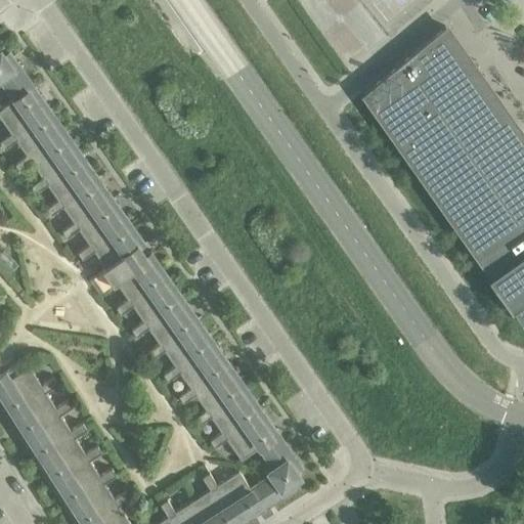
[(445,26),(361,95),(392,139),(474,81),(439,32),(445,27),(445,26)]
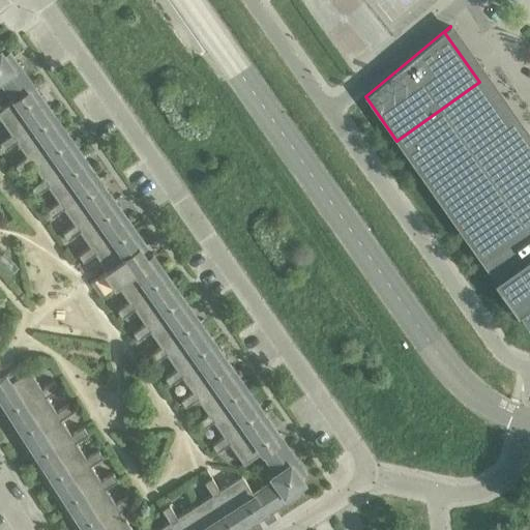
[(0,51),(0,80),(15,100),(15,101),(25,94),(18,84),(26,78),(9,54),(5,57),(0,51)]
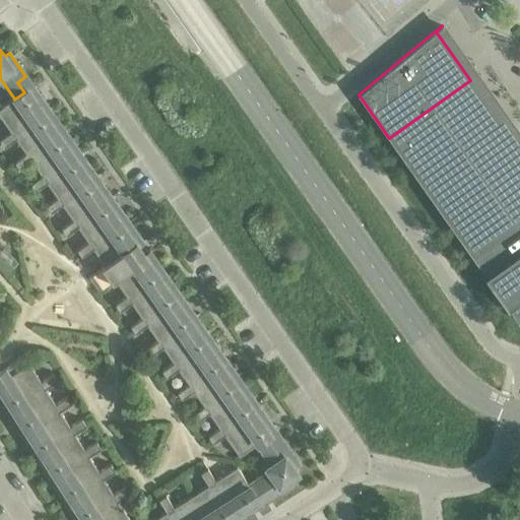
[(49,108),(25,76),(17,82),(24,92),(14,100),(14,99),(0,108),(0,116),(11,132),(12,133),(49,108)]
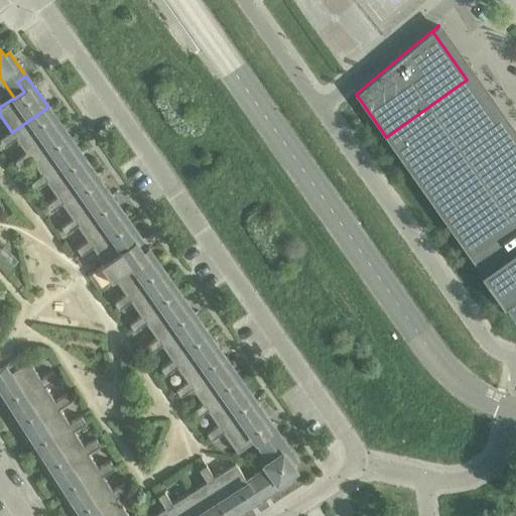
[(504,133),(467,80),(386,137),(514,318),(515,316),(515,135),(511,128),(504,133)]
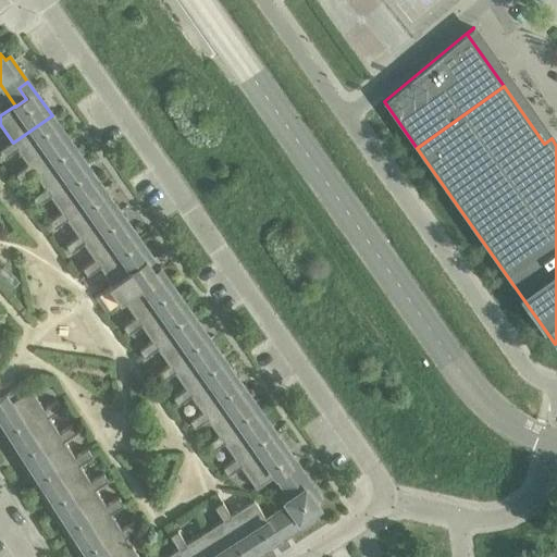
[(69,139),(52,115),(13,143),(12,141),(0,149),(0,150),(4,157),(17,148),(28,164),(29,166),(69,139)]
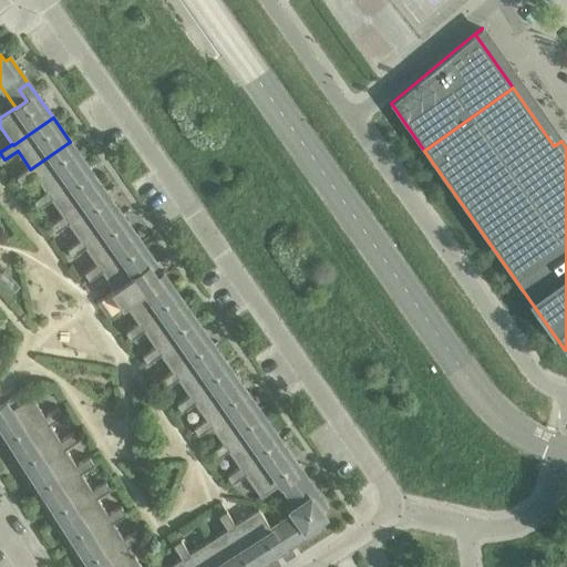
[(86,166),(70,142),(30,169),(29,167),(17,176),(21,184),(34,175),(45,192),(48,194),(86,166)]
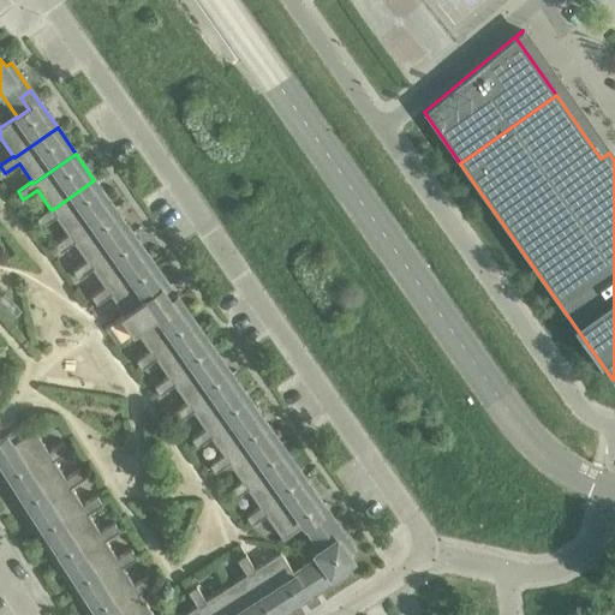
[(112,206),(94,180),(52,210),(49,208),(36,218),(41,226),(55,216),(69,234),(70,236),(112,206)]
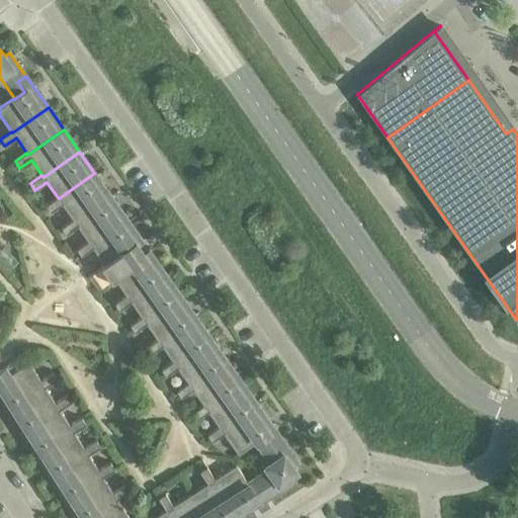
[(110,195),(94,173),(59,198),(58,197),(46,205),(51,212),(62,204),(73,220),(74,221),(110,195)]
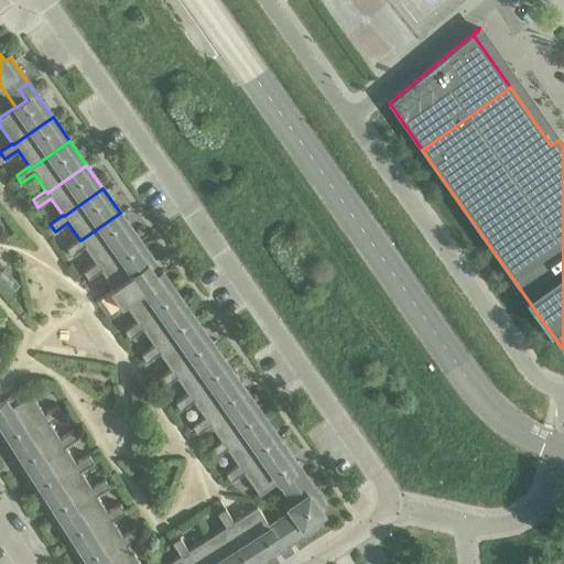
[(137,237),(120,213),(80,240),(79,239),(67,248),(72,255),(85,246),(96,262),(97,264),(137,237)]
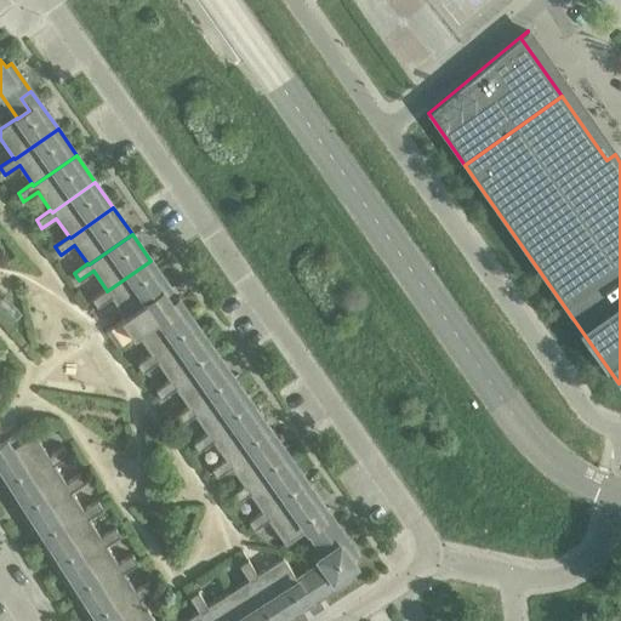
[(170,288),(151,261),(107,291),(106,289),(92,298),(97,307),(112,297),(125,315),(121,319),(135,337),(138,335),(137,334),(175,307),(174,306),(164,292),(170,288)]
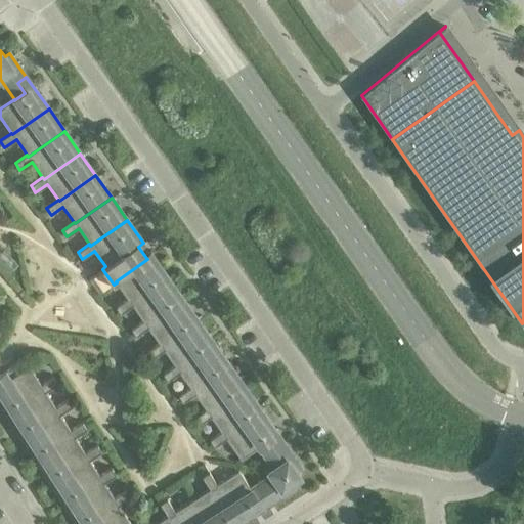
[(151,255),(146,258),(147,259),(116,281),(117,282),(128,299),(116,307),(121,313),(132,305),(131,303),(168,277),(151,255)]
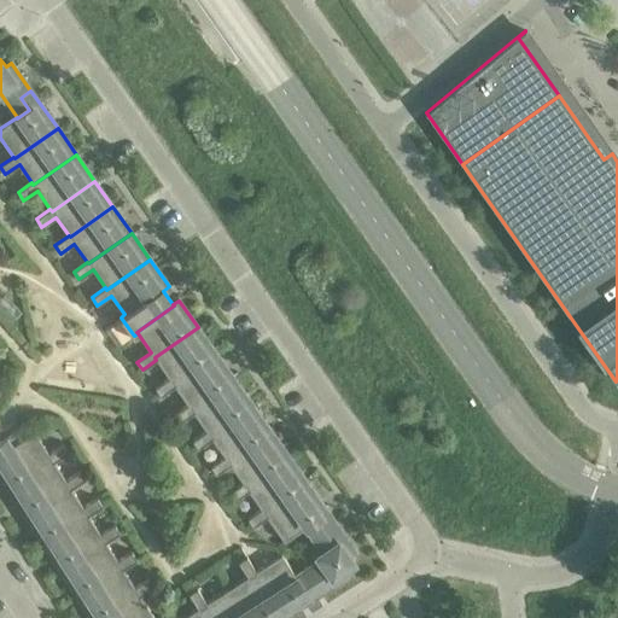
[(216,354),(198,327),(155,357),(156,360),(169,378),(156,388),(161,396),(175,386),(173,384),(216,354)]
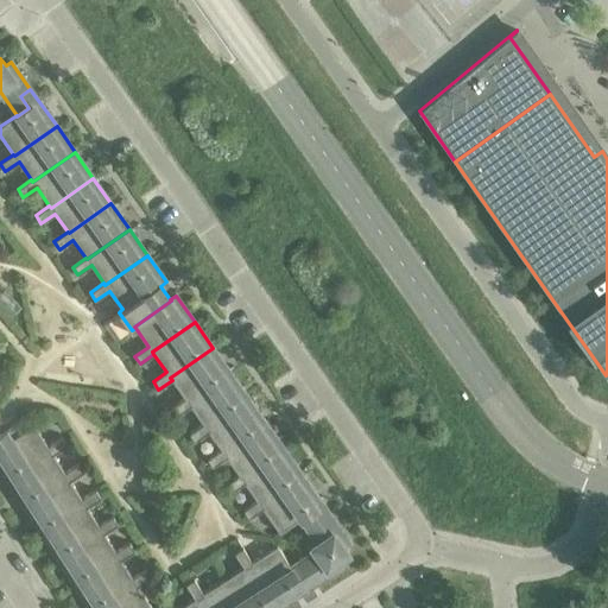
[(230,374),(213,348),(170,378),(172,380),(184,398),(171,407),(176,415),(190,405),(189,404),(230,374)]
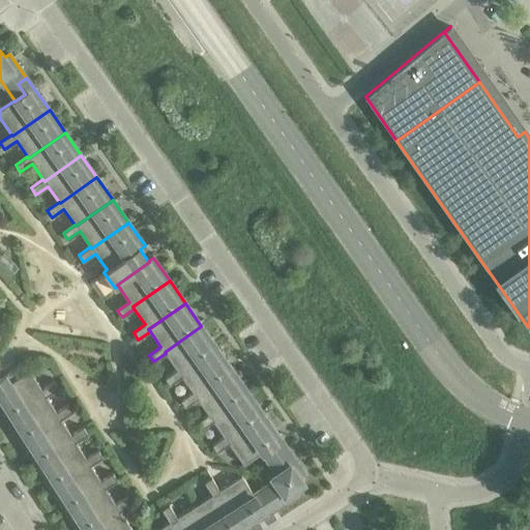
[(217,349),(201,326),(165,352),(166,353),(177,370),(165,378),(170,384),(181,376),(180,375),(217,349)]
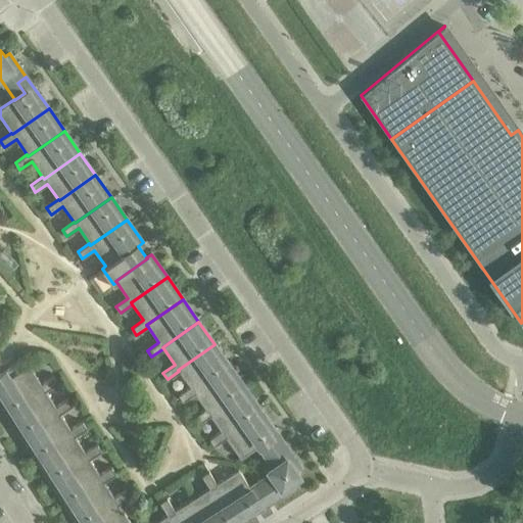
[(230,366),(215,344),(178,370),(179,371),(190,386),(179,394),(183,401),(195,393),(193,391),(230,366)]
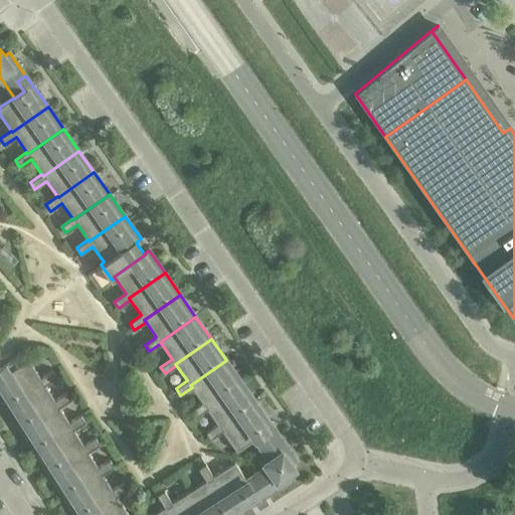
[(6,365),(0,368),(0,395),(7,406),(43,383),(45,384),(56,377),(52,370),(40,378),(29,359),(10,371),(6,365)]
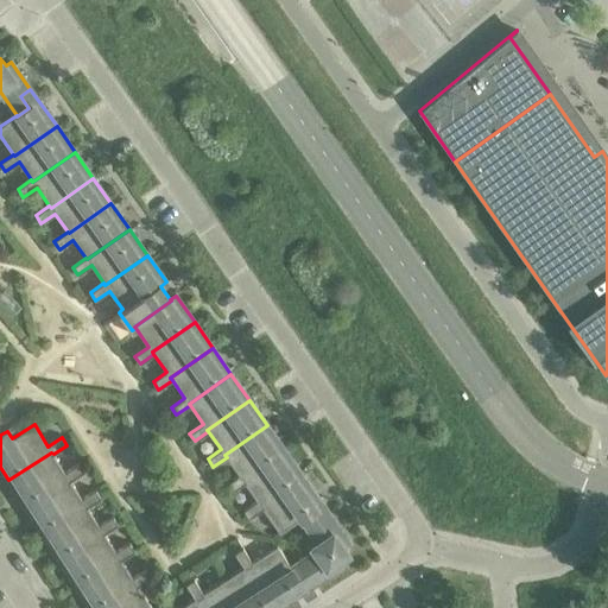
[(285,451),(267,425),(225,455),(227,457),(239,475),(226,485),(230,493),(245,482),(244,481),(285,451)]
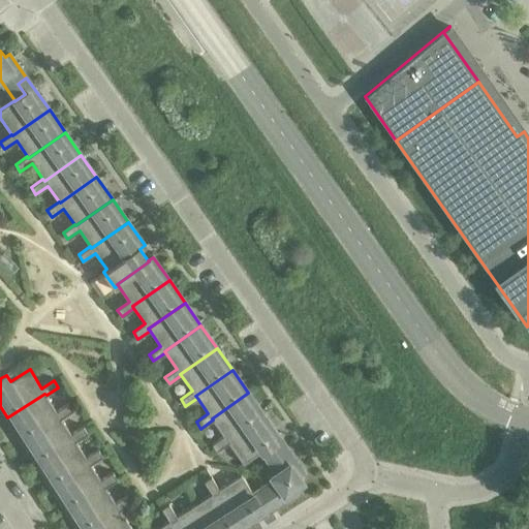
[(263,414),(248,393),(212,418),(213,419),(223,436),(212,444),(217,450),(228,442),(227,440),(263,414)]
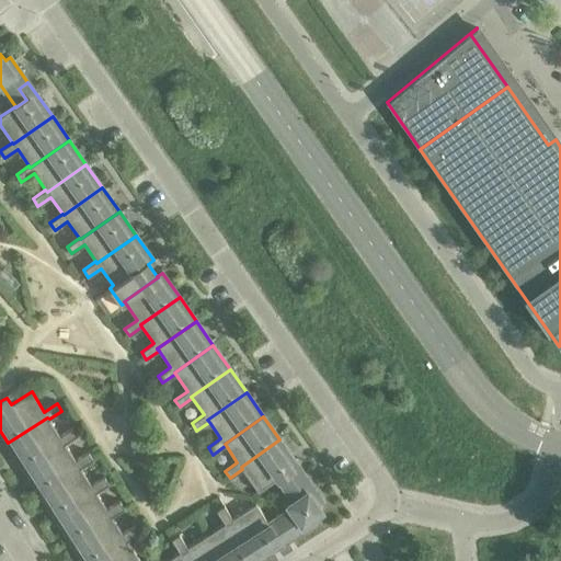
[(47,418),(8,443),(23,467),(64,442),(65,444),(78,435),(72,427),(60,436),(49,419),(47,418)]
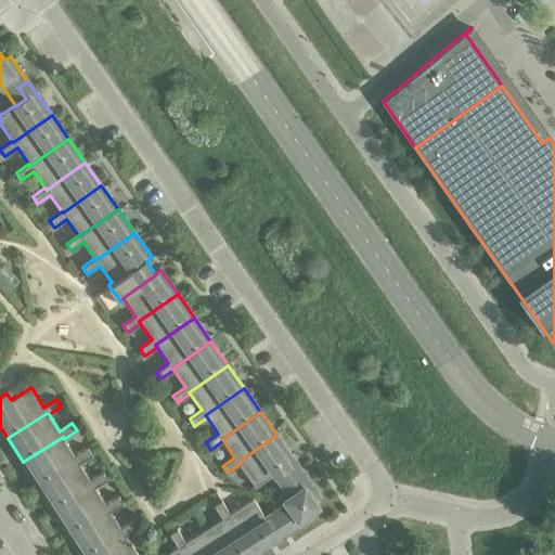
[(300,468),(276,435),(239,462),(240,464),(256,487),(274,474),(274,473),(283,466),(289,476),(300,468)]
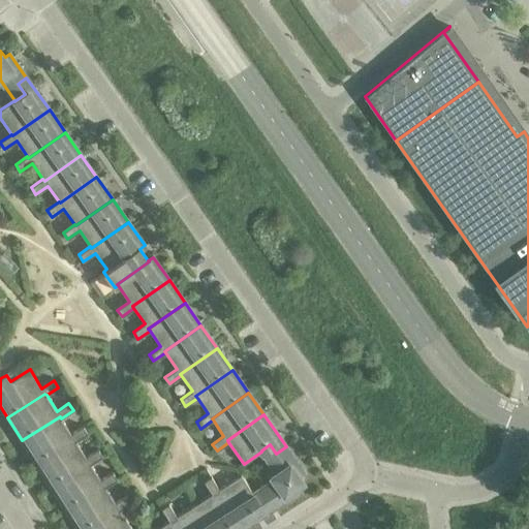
[(60,416),(22,440),(36,464),(74,439),(75,441),(88,433),(84,426),(71,434),(61,418),(60,416)]
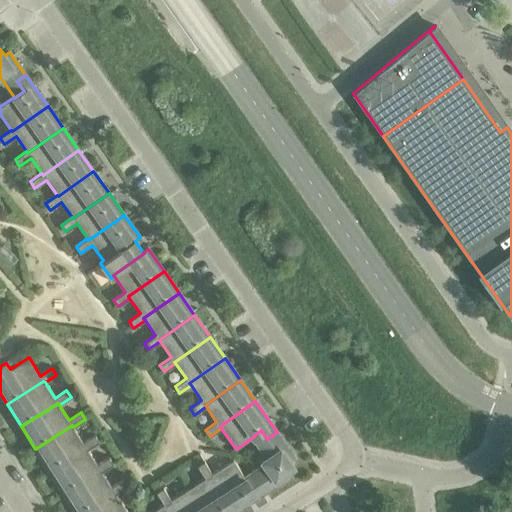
[(72,425),(35,449),(50,471),(86,447),(87,449),(99,441),(95,435),(83,442),(73,427),(72,425)]
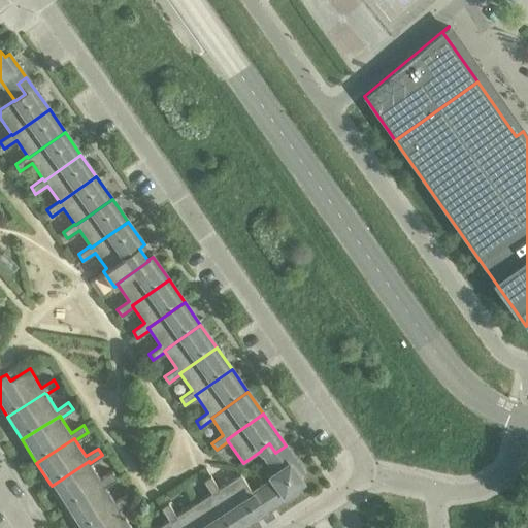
[(261,450),(261,451),(275,471),(270,474),(273,479),(253,492),(252,493),(258,503),(267,497),(273,506),(299,490),(296,485),(302,480),(298,473),(302,469),(286,446),(275,453),(269,443),(261,450)]
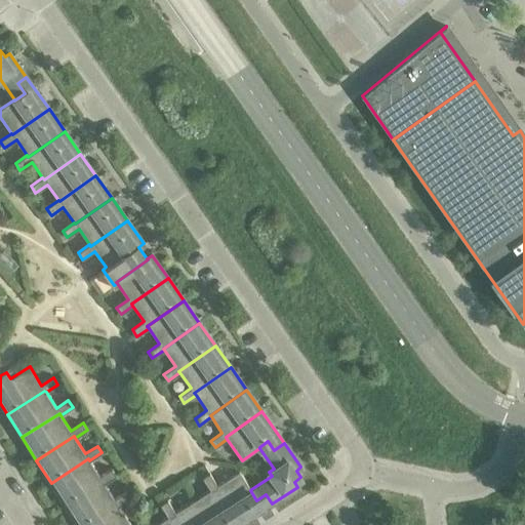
[(88,458),(51,483),(66,506),(104,481),(105,483),(116,476),(112,469),(99,476),(89,460),(88,458)]
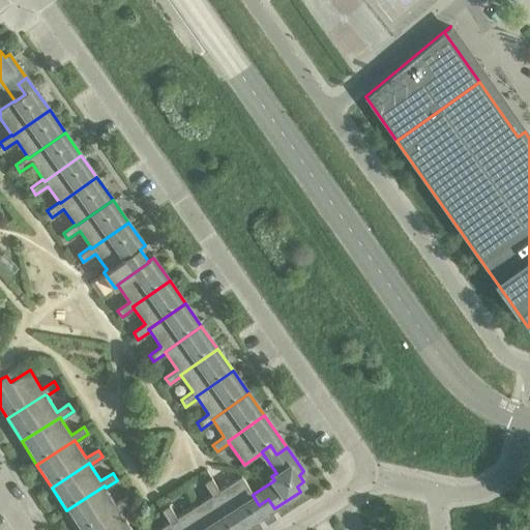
[(241,475),(219,490),(217,491),(242,529),(274,508),(268,499),(259,505),(253,495),(254,494),(241,475)]
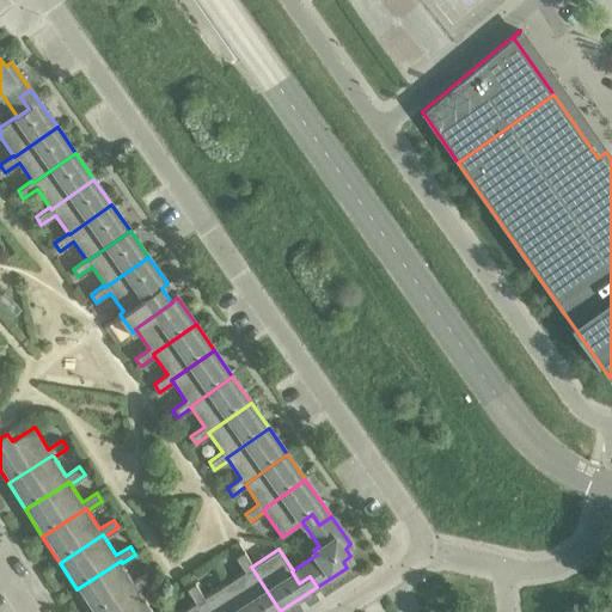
[(245,570),(225,583),(243,611),(276,611),(280,611),(251,567),(254,565),(244,551),(236,557),(245,570)]
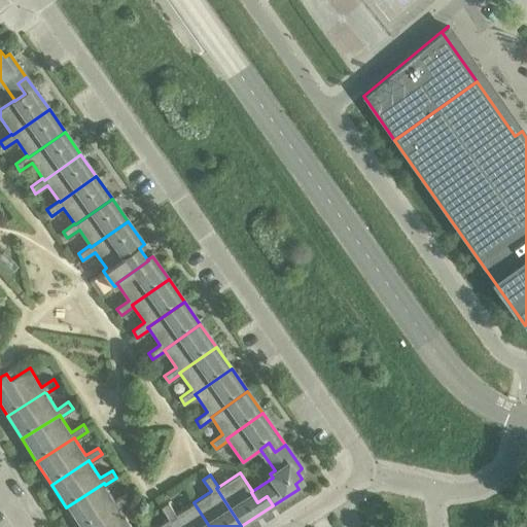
[(104,483),(66,507),(78,526),(85,526),(118,506),(119,507),(132,500),(127,493),(115,501),(105,485),(104,483)]
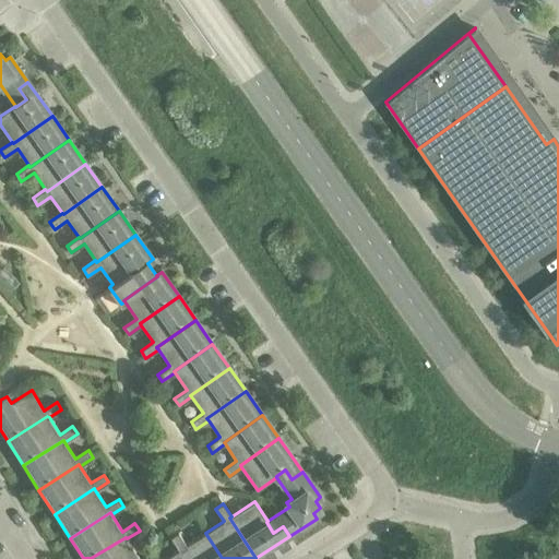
[(170,537),(179,550),(181,549),(187,558),(222,558),(205,533),(187,545),(178,533),(170,537)]
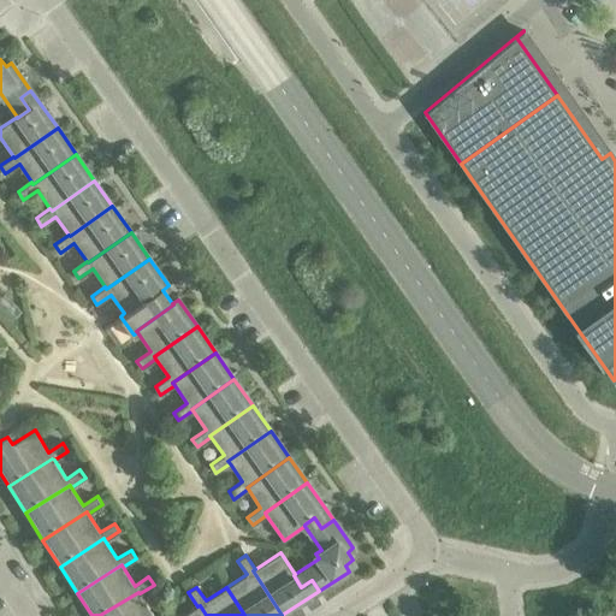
[(138,592),(100,615),(153,615),(140,593),(138,592)]
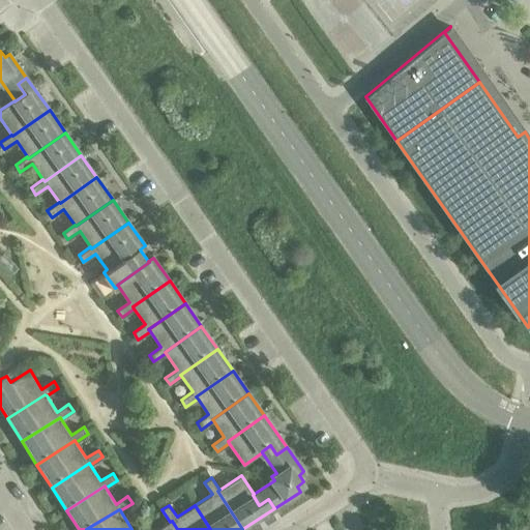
[(177,529),(172,521),(170,522),(156,529),(177,529)]
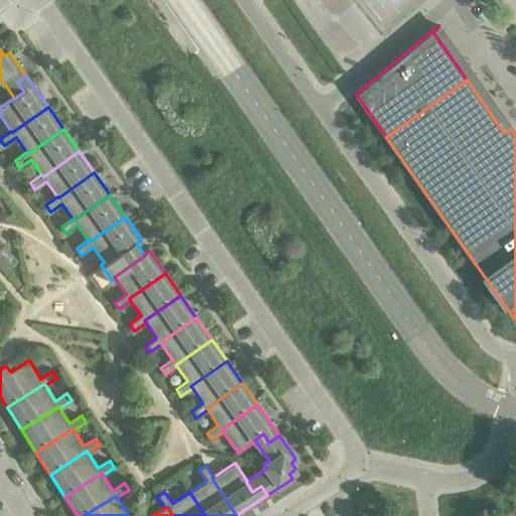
All buildings are outlined.
